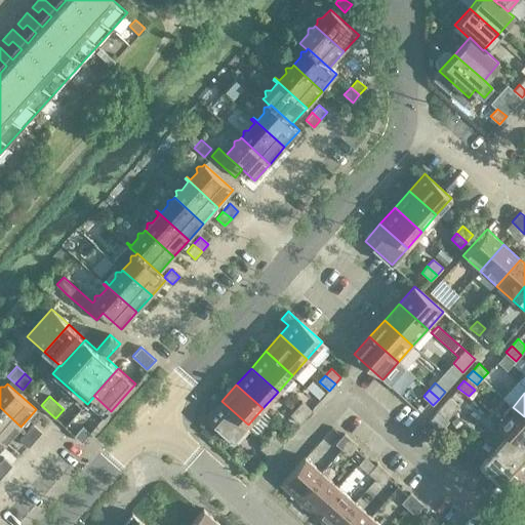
[(459,405),(449,397),(443,403),(453,412),(459,405)]
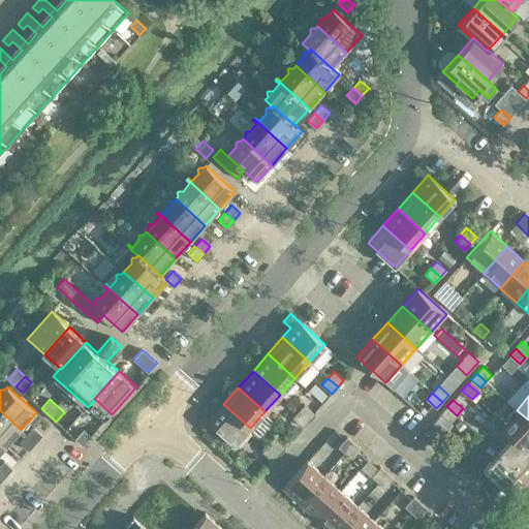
[(528,419),(517,410),(507,401),(493,417),(502,427),(528,449),(528,419)]
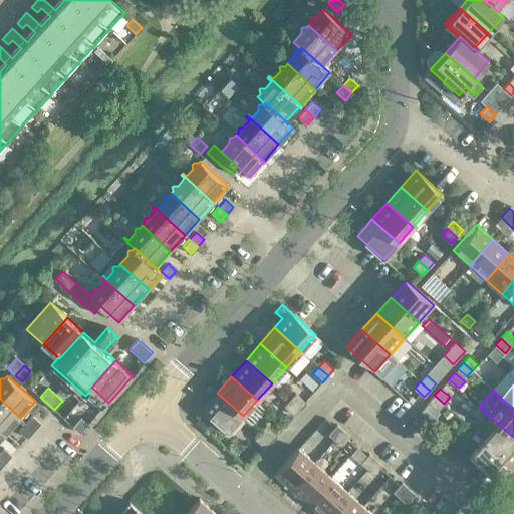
[(243,416),(217,393),(202,410),(228,433),(243,416)]
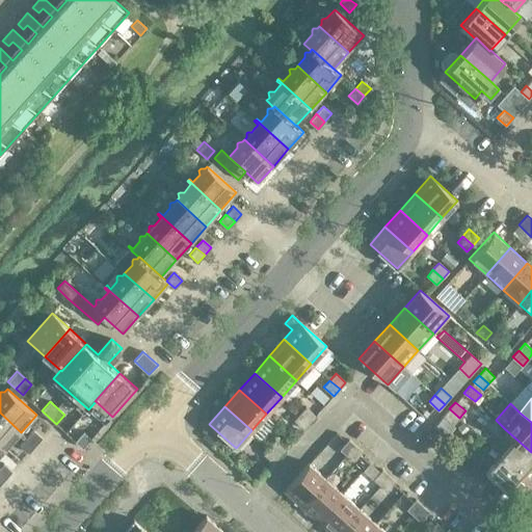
[(310,422),(316,416),(306,406),(299,413),(310,422)]
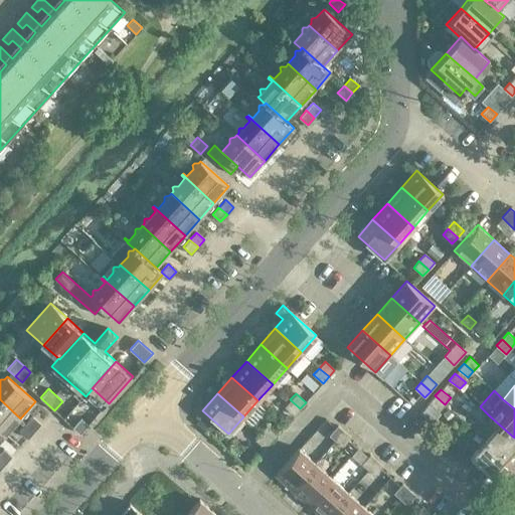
[(445,404),(435,395),(430,401),(439,410),(445,404)]
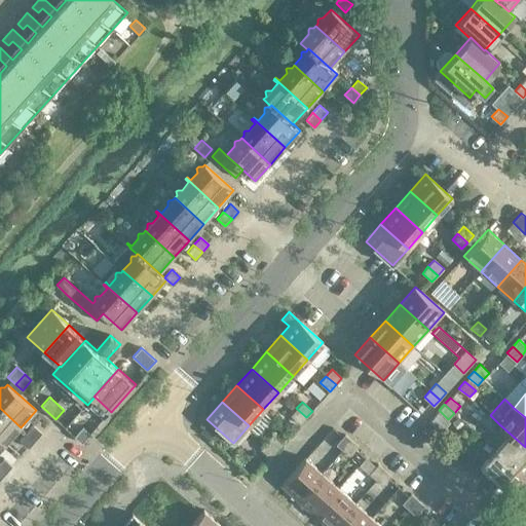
[(0,438),(6,444),(21,427),(0,408),(0,438)]
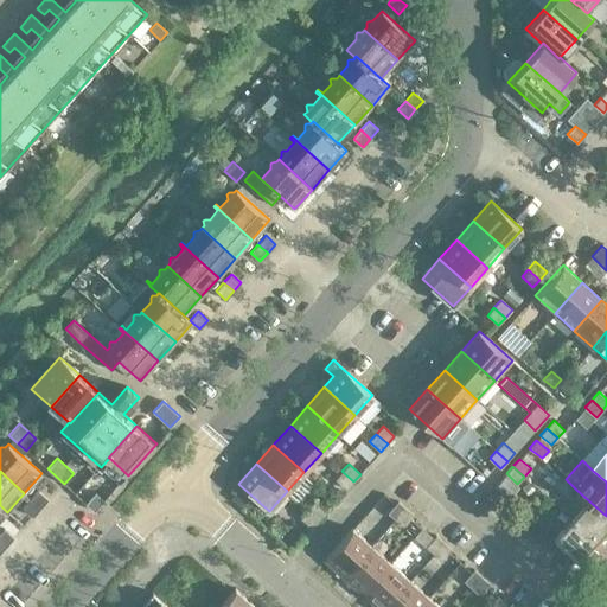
[(353,481),(342,471),(334,479),(346,490),(353,481)]
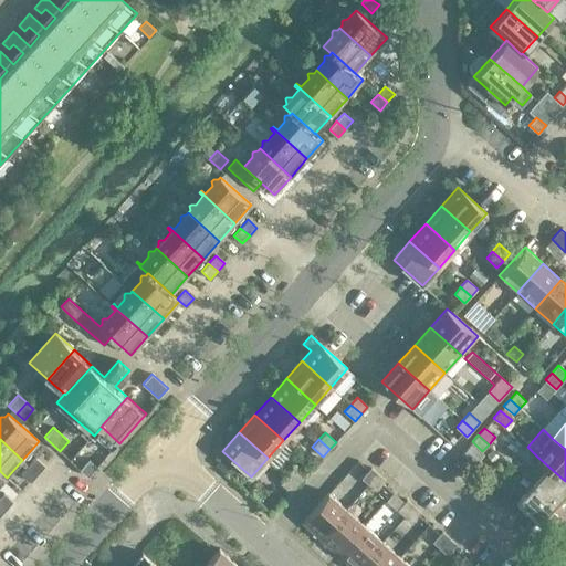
[(38,473),(45,465),(35,457),(28,465),(38,473)]
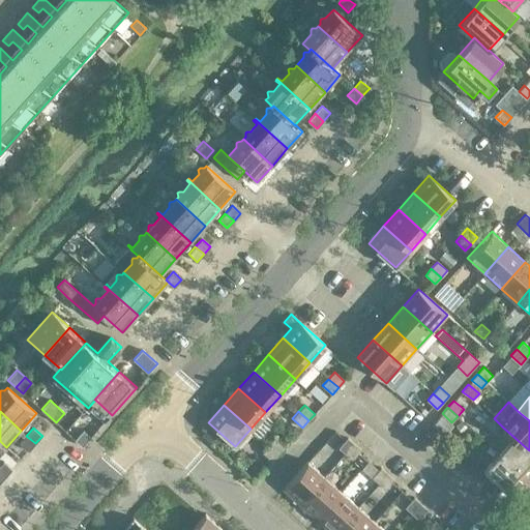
[(529,474),(529,450),(503,428),(502,429),(513,438),(499,453),(527,478),(529,474)]
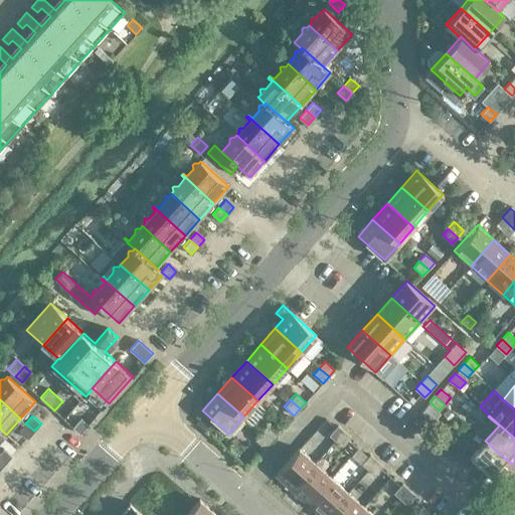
[(80,417),(72,426),(80,434),(89,424),(80,417)]
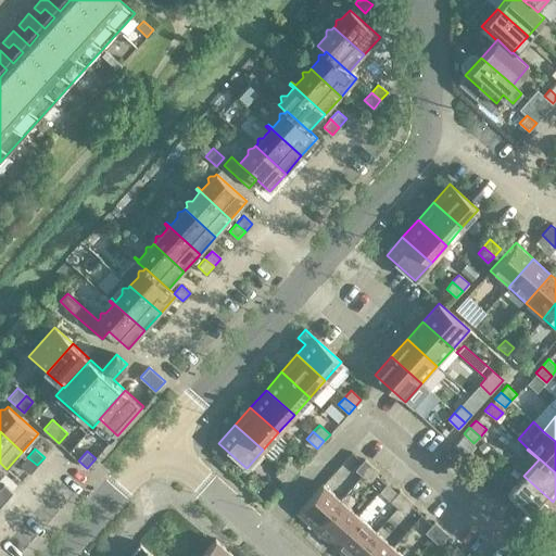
[(37,465),(27,457),(21,465),(29,472),(37,465)]
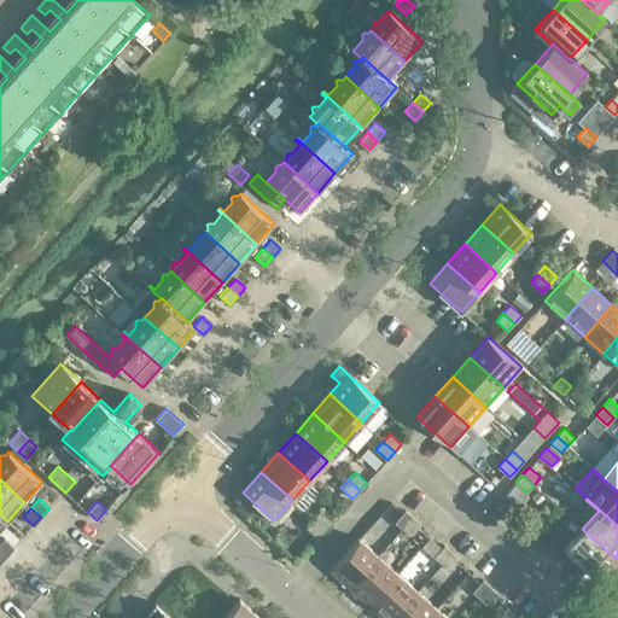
[(406,511),(402,513),(395,522),(403,529),(413,518),(406,511)]
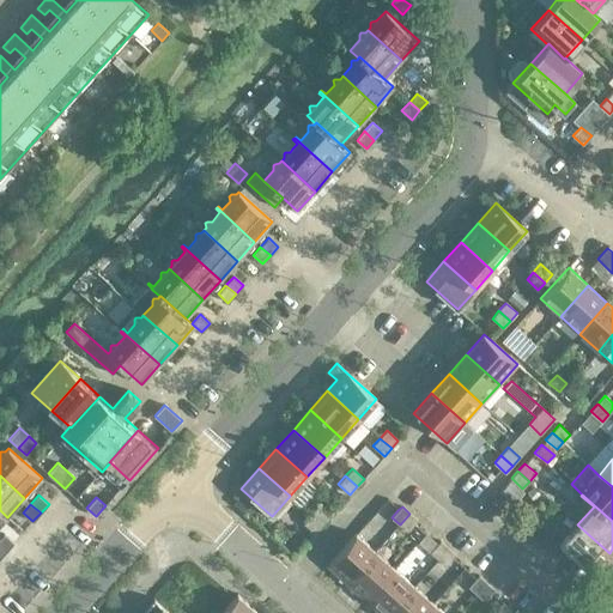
[(322,526),(329,517),(317,508),(311,515),(322,526)]
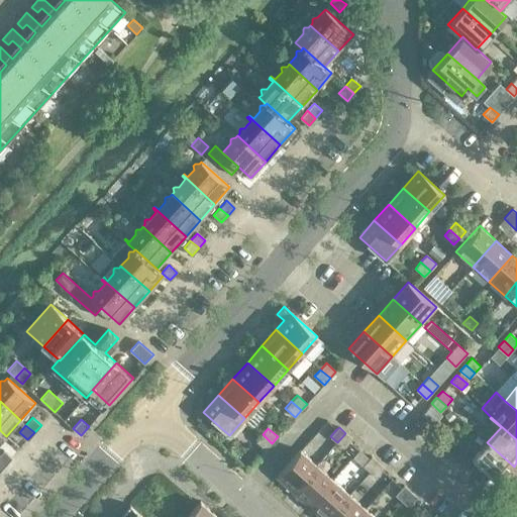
[(345,433),(337,442),(343,448),(351,438),(345,433)]
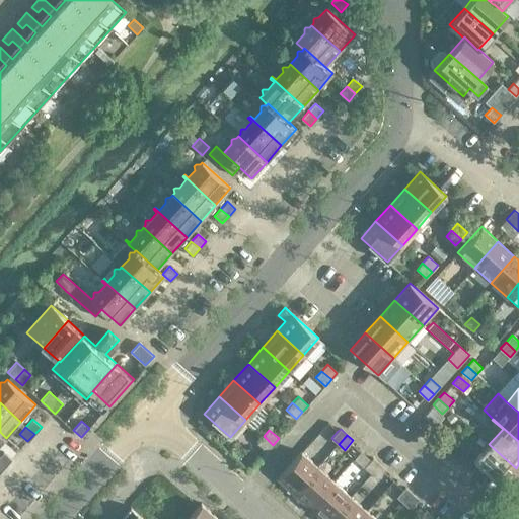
[(273,445),(264,436),(257,443),(268,451),(273,445)]
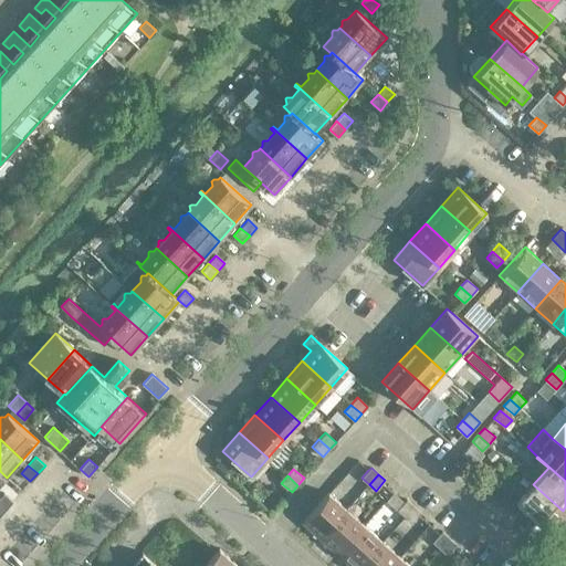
[(563,511),(533,484),(516,503),(546,530),(563,511)]
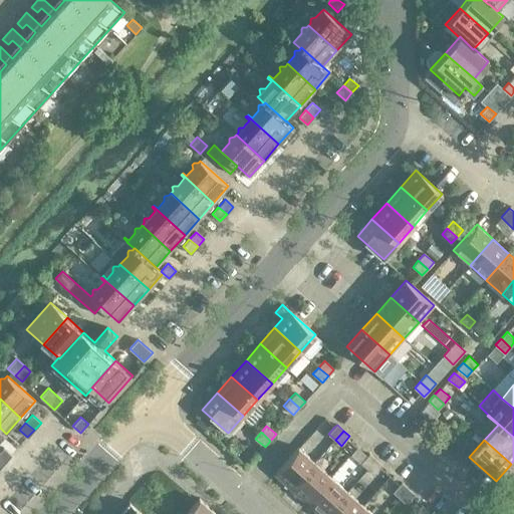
[(0,457),(5,462),(12,455),(3,447),(0,451),(0,457)]
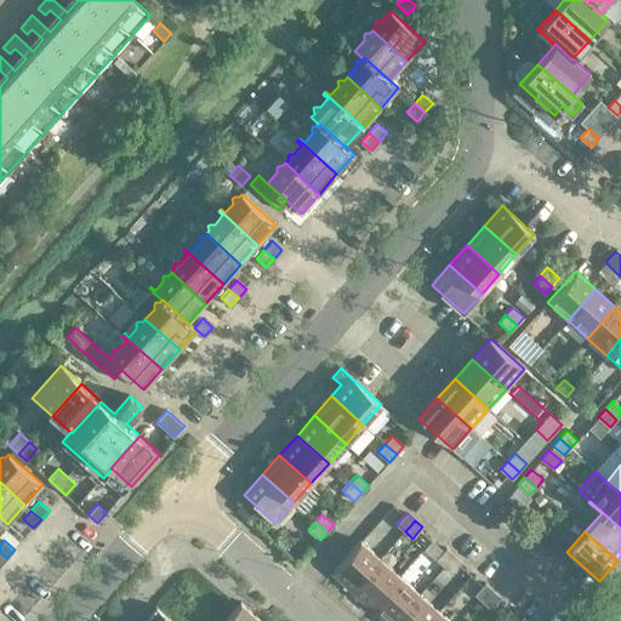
[(360,541),(332,573),(352,591),(381,559),(360,541)]
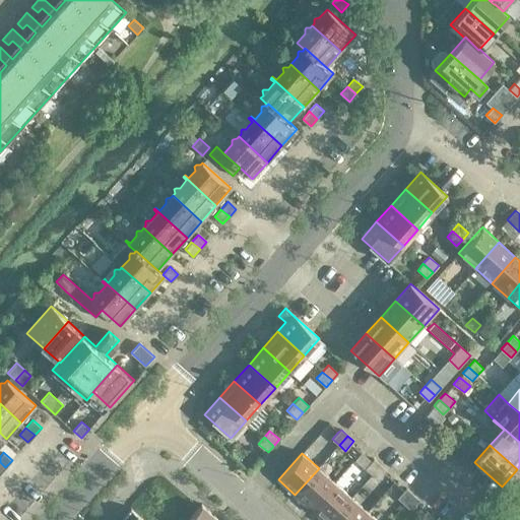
[(374,459),(371,461),(365,468),(372,474),(380,464),(374,459)]
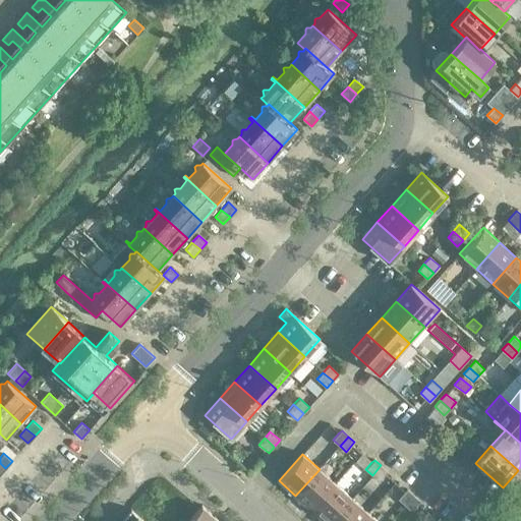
[(381,465),(372,475),(379,481),(388,471),(381,465)]
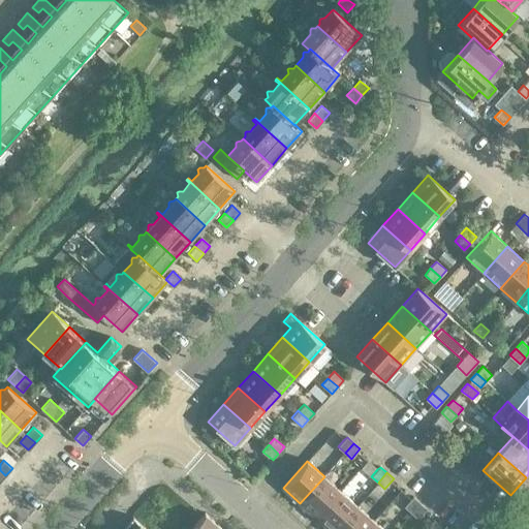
[(324,476),(300,503),(317,519),(341,491),(324,476)]
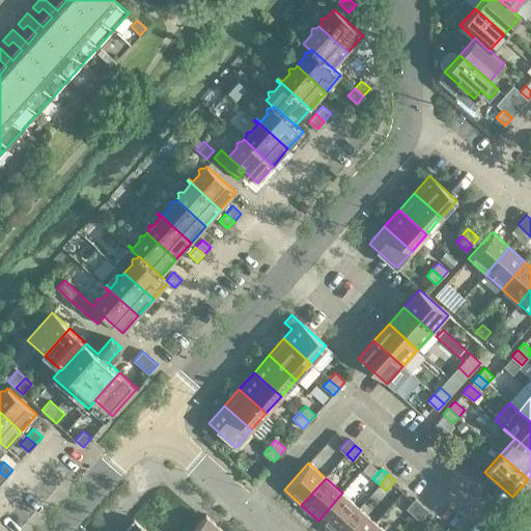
[(342,493),(318,521),(330,530),(337,530),(359,508),(342,493)]
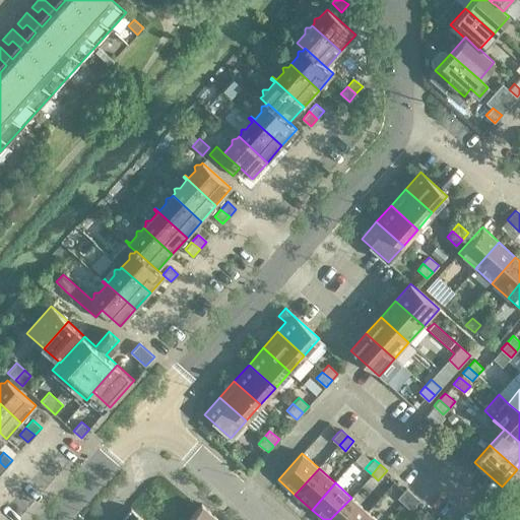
[(404,504),(412,494),(406,489),(397,498),(404,504)]
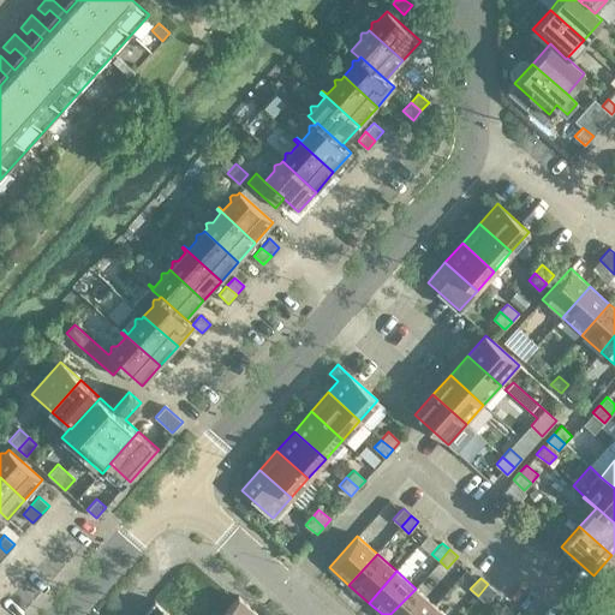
[(485,603),(494,595),(496,591),(488,584),(478,596),(485,603)]
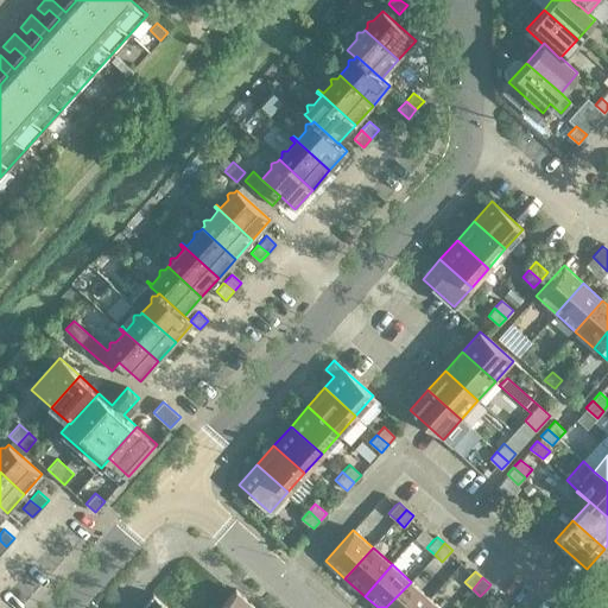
[(411,582),(386,607),(420,607),(430,599),(411,582)]
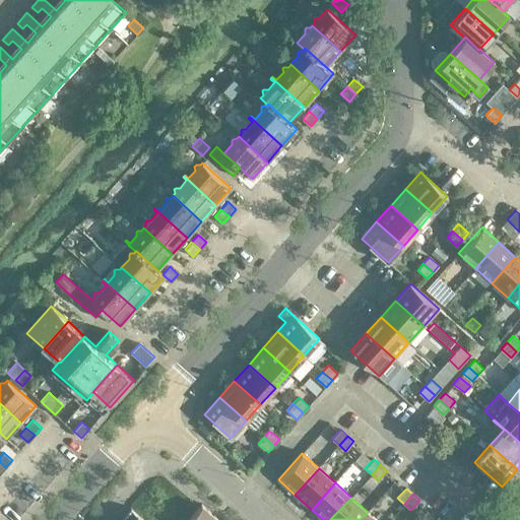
[(218,519),(201,505),(198,508),(187,519),(218,519)]
